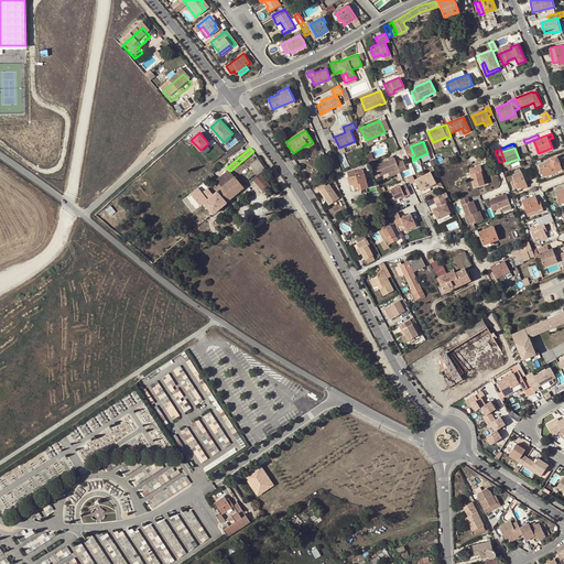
[(407,169),(402,159),(396,162),(393,156),(393,158),(388,159),(375,164),(379,175),(398,167),(399,171),(407,169)]
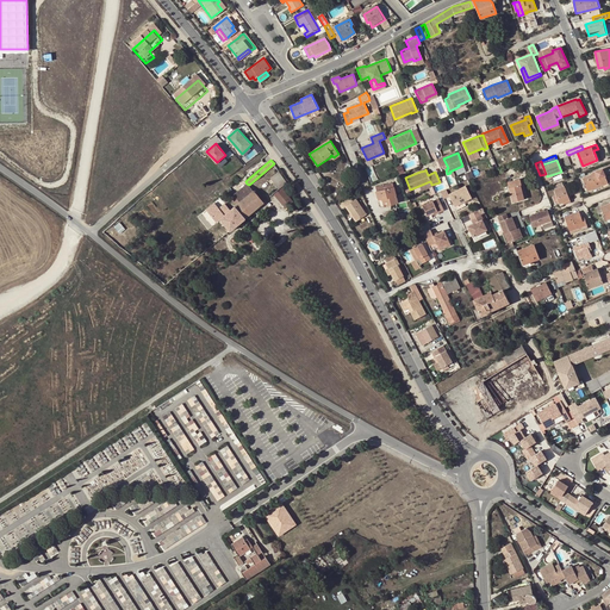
[(287,182),(279,172),(271,178),(279,190),(284,185),(286,184),(287,182)]
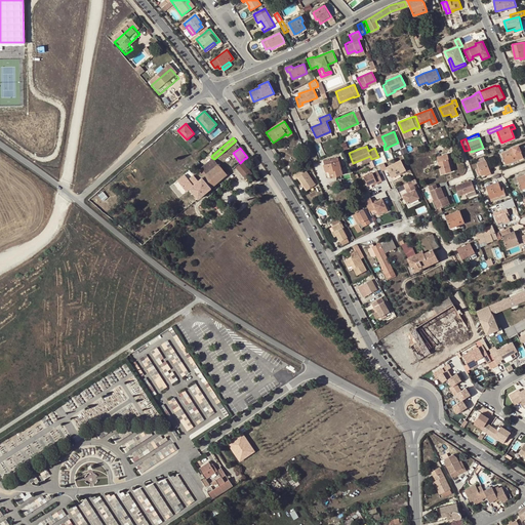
[(515,153),(514,149),(501,154),(506,164),(524,157),(521,151),(515,153)]
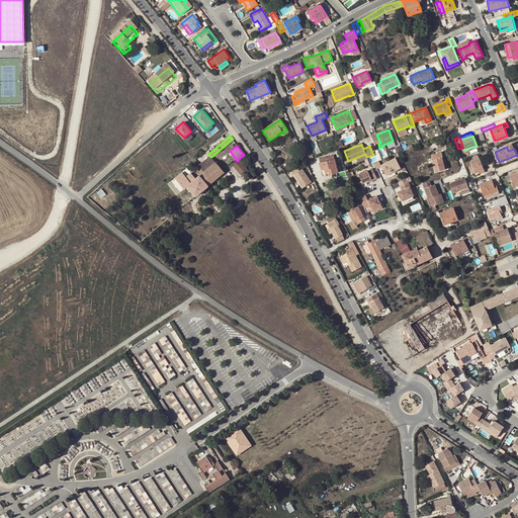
[(444,164),(444,163),(442,157),(443,157),(442,153),(431,156),(436,172),(445,169),(444,164)]
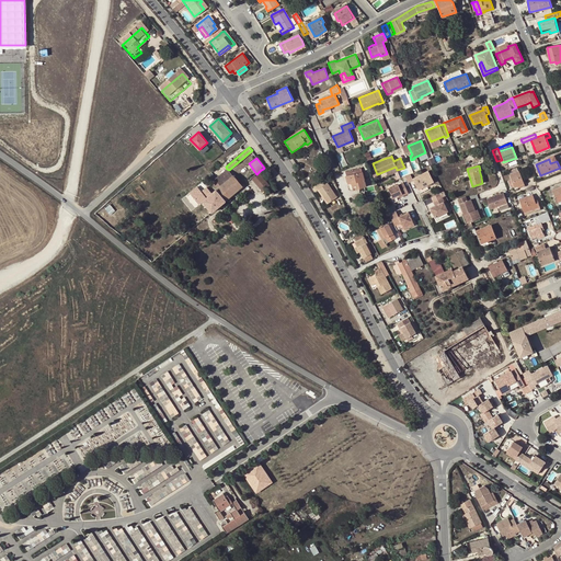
[(229,170),(227,169),(218,175),(215,179),(215,180),(220,186),(233,174),(229,170)]
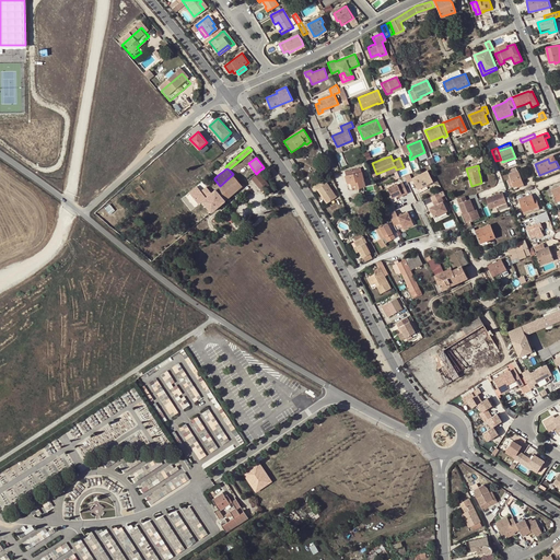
[(256,174),(252,177),(263,190),(271,183),(260,170),(256,174)]
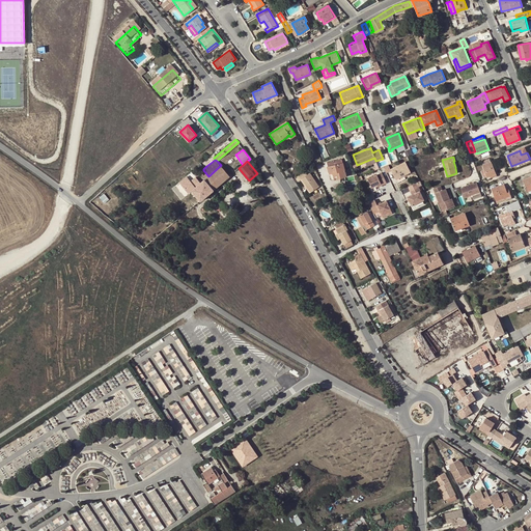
[(410,172),(406,161),(390,167),(394,178),(410,172)]
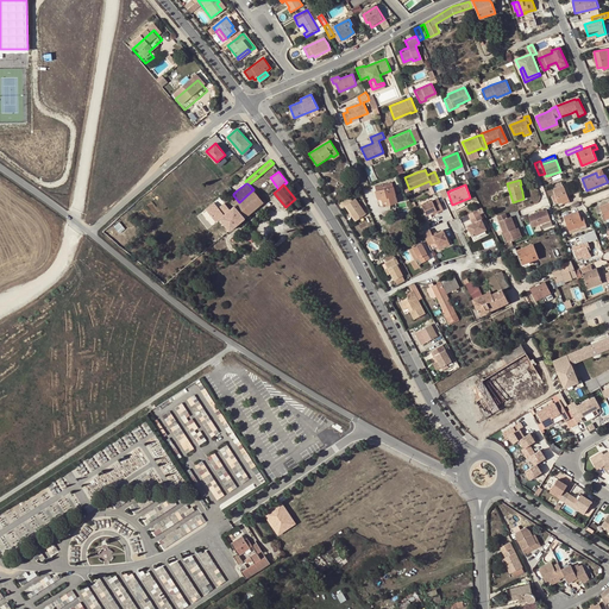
[(563,186),(553,189),(559,206),(563,203),(562,202),(569,199),(564,186),(563,186)]
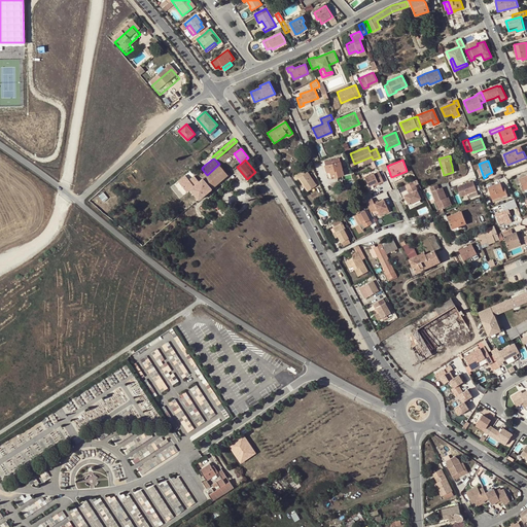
[(341,162),(325,165),(324,166),(325,171),(326,171),(329,170),(330,173),(332,178),(338,177),(337,175),(343,173),(341,162)]
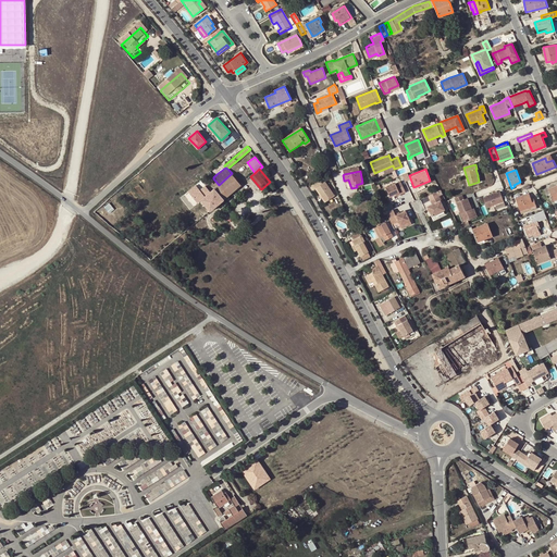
[(200,200),(210,211),(223,199),(240,185),(232,173),(219,185),(217,186),(213,188),(210,190),(200,200)]
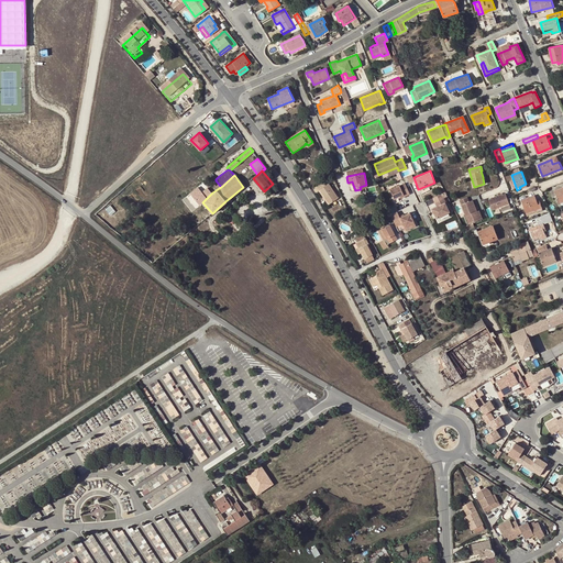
[(323,183),(316,187),(318,191),(319,190),(329,205),(338,198),(328,184),(326,186),(323,183)]
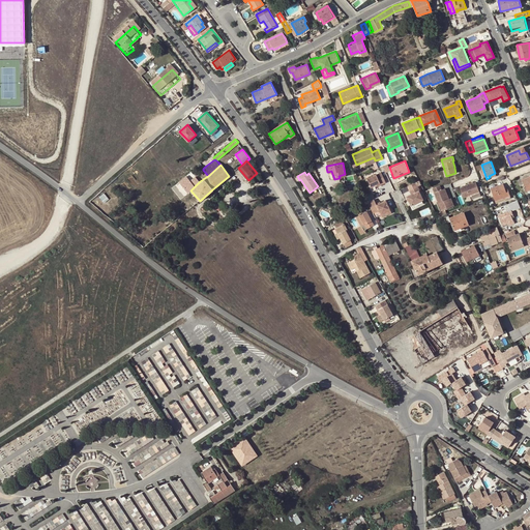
[(386,182),(381,172),(367,178),(371,187),(377,184),(380,183),(381,184),(386,182)]
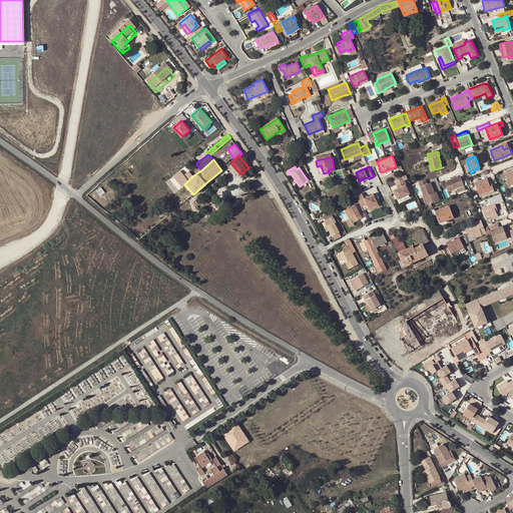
[(182,185),(184,184),(193,175),(189,170),(184,173),(183,172),(181,169),(173,176),(182,185)]
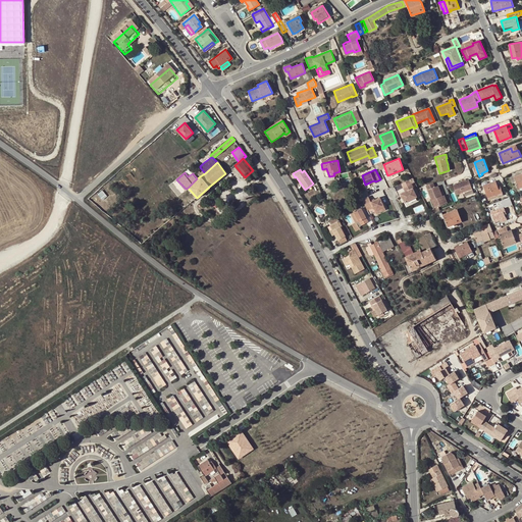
[(469,179),(453,186),(457,195),(472,189),(469,179)]
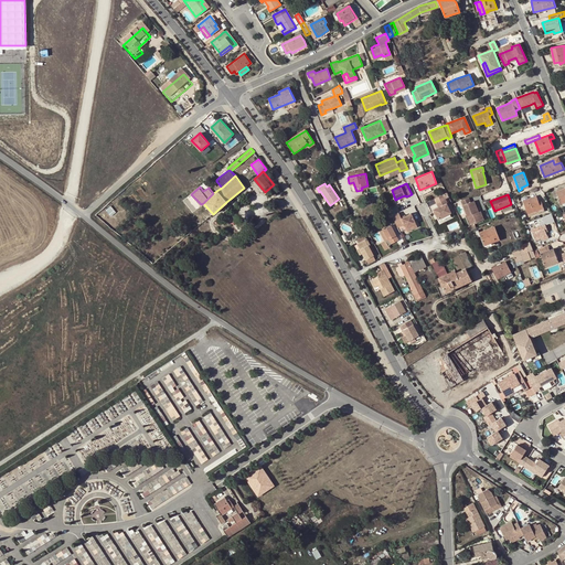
[(528,214),(533,212),(544,209),(543,204),(540,205),(536,196),(523,201),(528,214)]
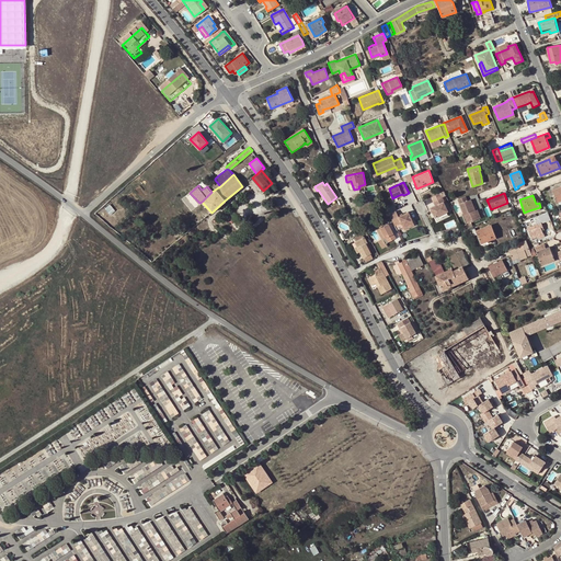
[(468,201),(466,196),(458,199),(465,215),(467,214),(470,222),(481,218),(478,209),(476,210),(473,212),(473,208),(474,208),(471,199),(468,201)]
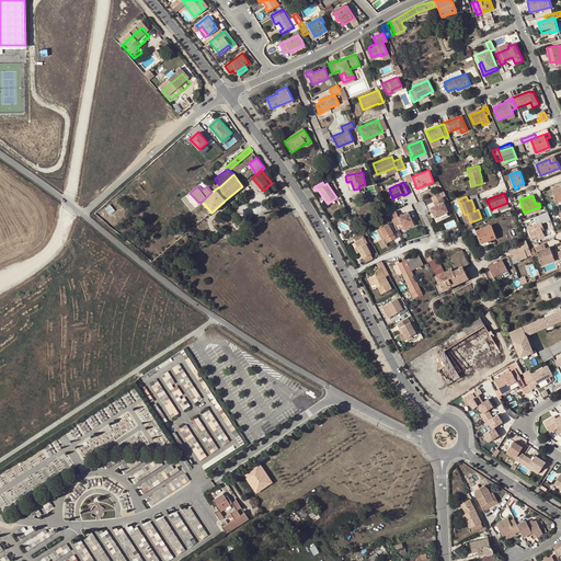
[(436,205),(432,207),(435,217),(448,210),(444,202),(445,202),(443,197),(434,201),(436,205)]
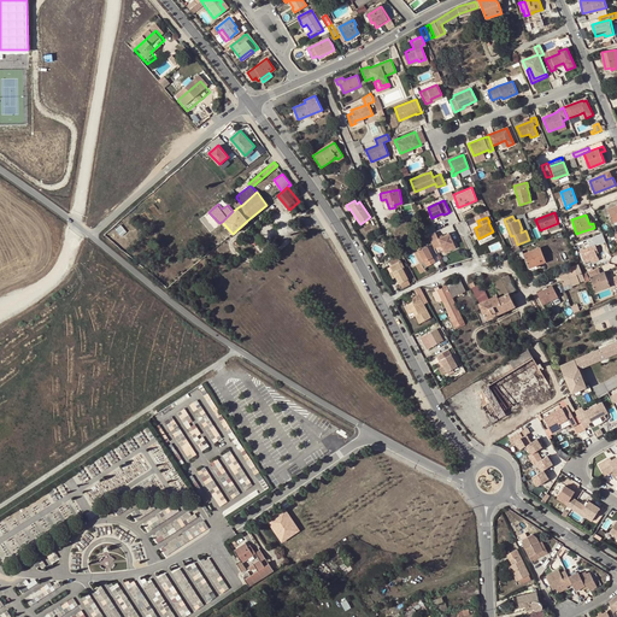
[(117,228),(122,235),(128,231),(122,224),(117,228)]
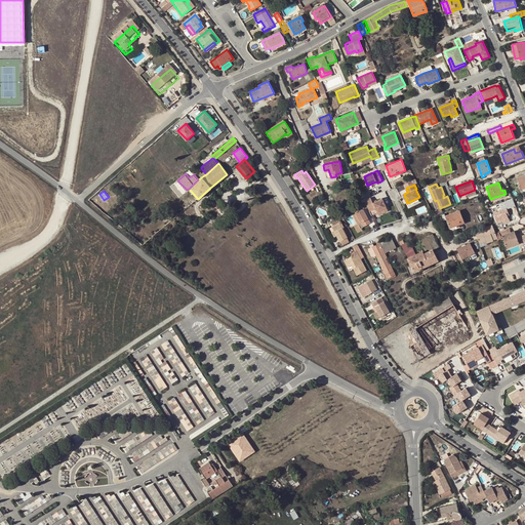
[(93,195),(88,199),(95,206),(99,203),(93,195)]
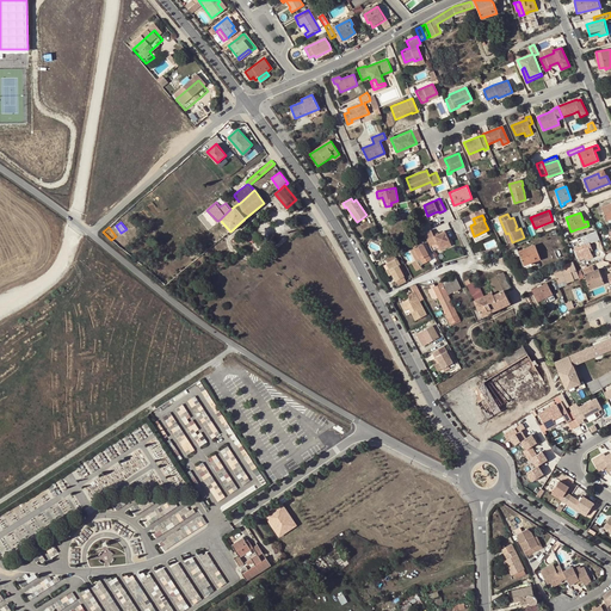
[(431,229),(423,232),(425,236),(429,245),(436,241),(433,235),(431,229)]
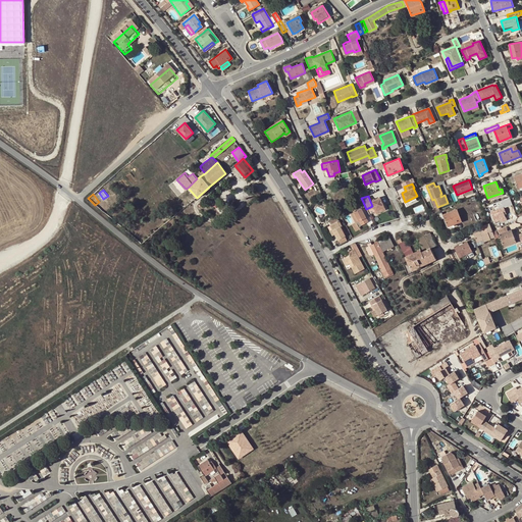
[(379,197),(370,201),(372,206),(374,210),(383,206),(379,197)]
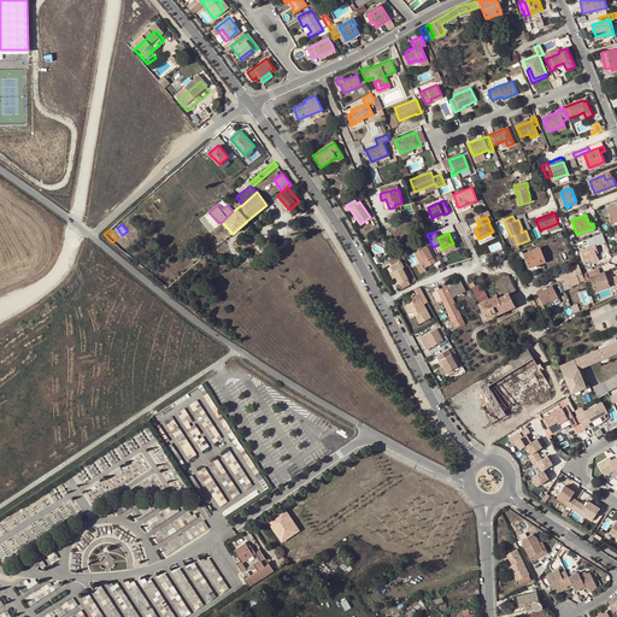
[(606,241),(603,233),(583,241),(585,245),(589,244),(589,242),(594,241),(595,245),(606,241)]
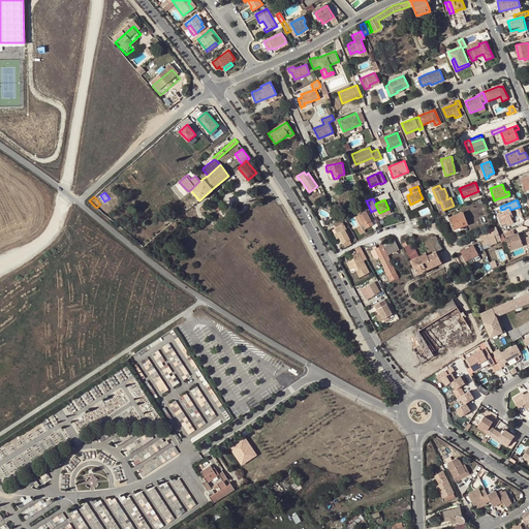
[(512,214),(510,210),(509,207),(505,208),(505,209),(506,212),(498,214),(502,225),(512,220),(510,215),(512,214)]
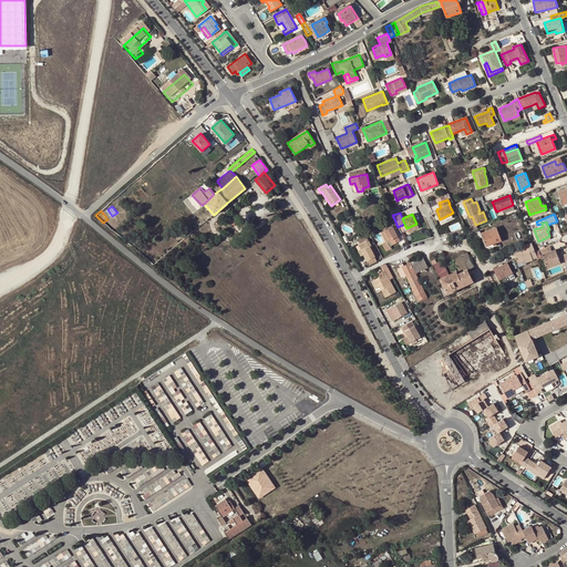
[(393,245),(398,243),(395,238),(397,237),(392,227),(384,230),(389,240),(390,241),(391,240),(393,245)]
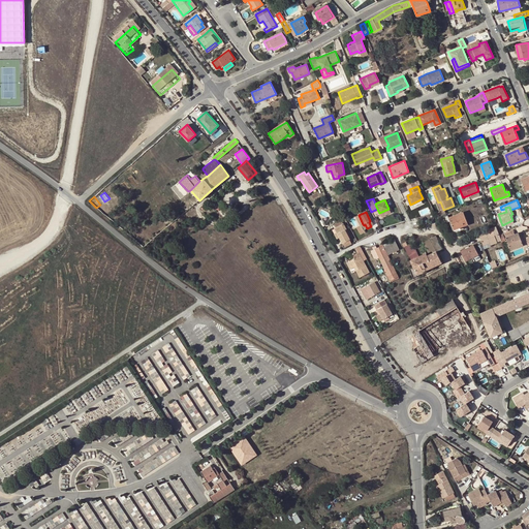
[(464,212),(448,217),(449,221),(453,227),(459,225),(460,227),(468,224),(464,212)]
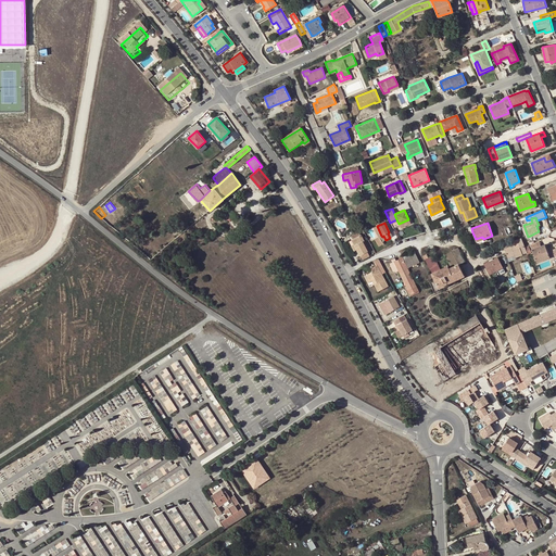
[(361,255),(367,252),(368,252),(365,245),(362,242),(364,241),(361,235),(353,239),(351,240),(356,251),(359,256),(361,255)]
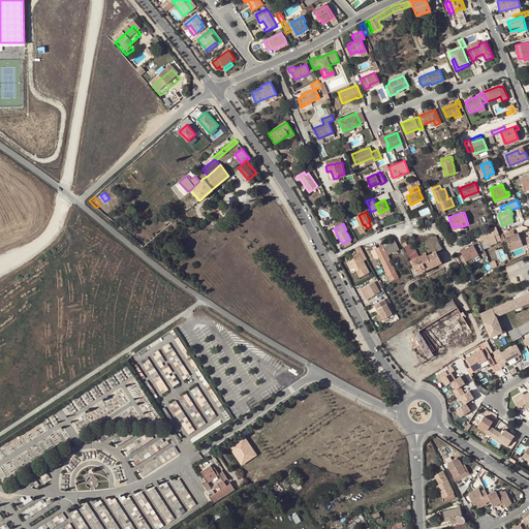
[(499,236),(499,235),(496,225),(492,227),(494,232),(490,234),(489,232),(480,236),(484,245),(489,243),(490,245),(497,242),(497,241),(501,240),(499,236)]
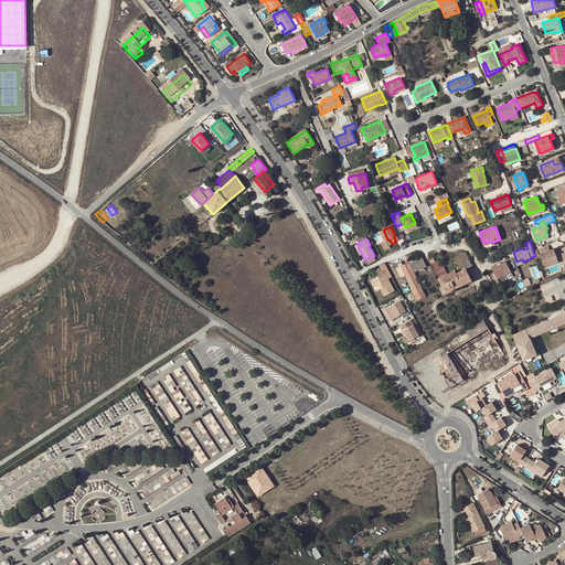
[(553,248),(550,249),(541,254),(546,266),(552,264),(551,262),(557,259),(553,248)]
